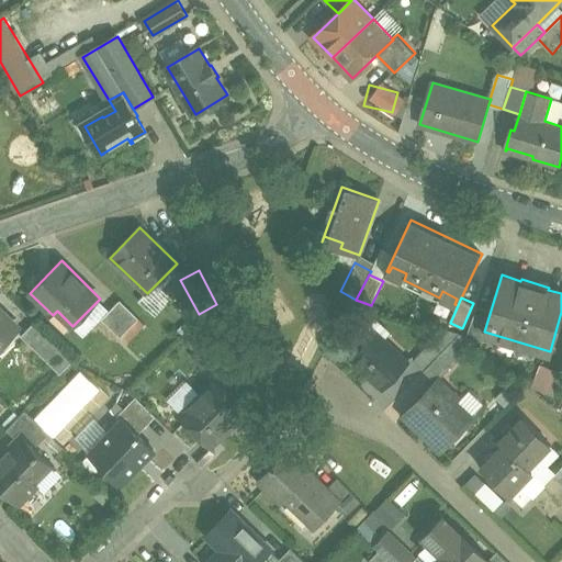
[(121,301),(102,319),(121,337),(138,318),(121,301)]
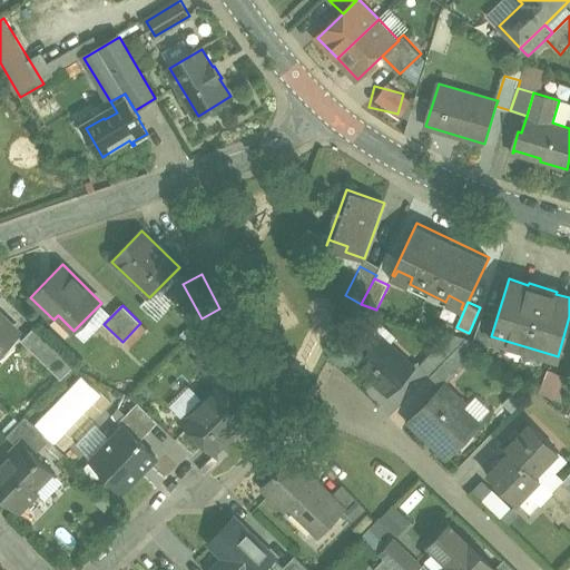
[(20,335),(0,315),(0,345),(2,344),(7,349),(20,335)]
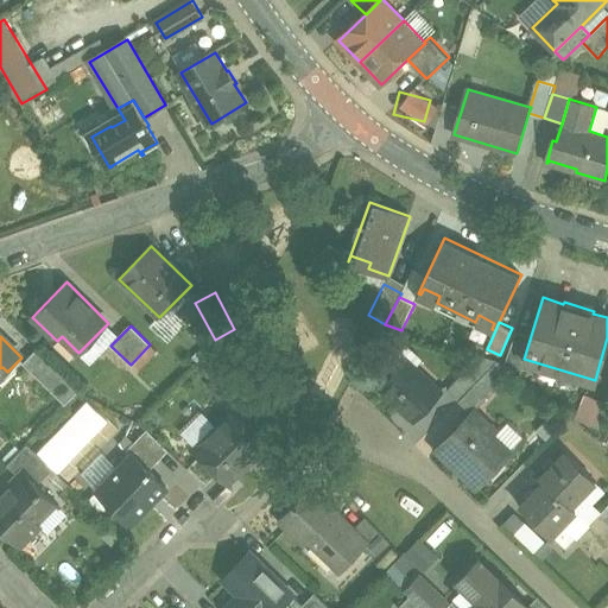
[(65,378),(37,350),(25,363),(52,391),(65,378)]
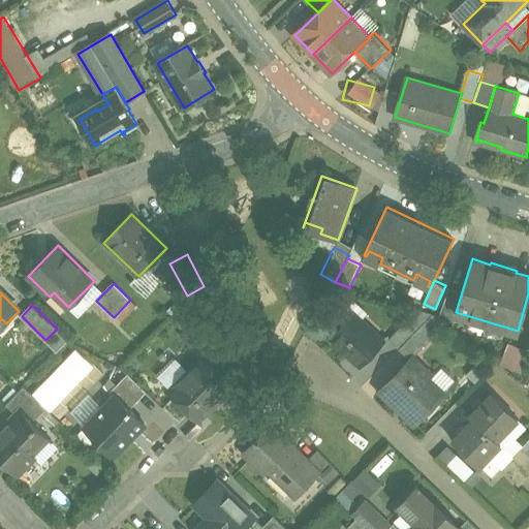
[(358,311),(334,335),(362,363),(385,339),(358,311)]
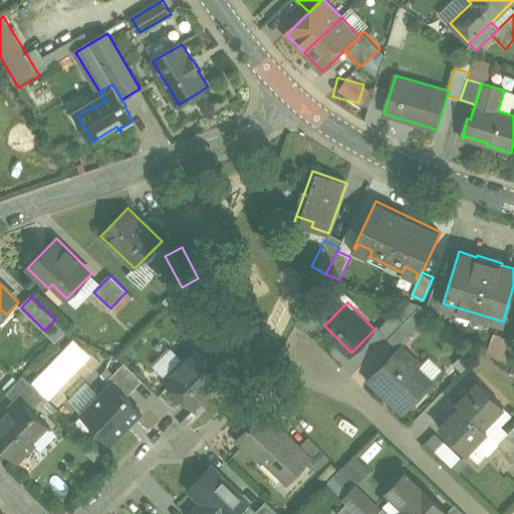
[(408,318),(400,326),(411,337),(434,313),(426,307),(421,305),(408,318)]
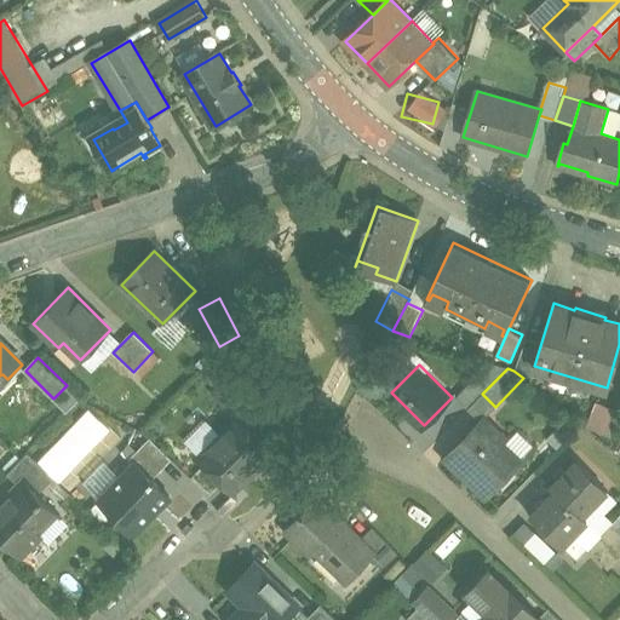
[(481,372),(458,396),(470,407),(482,394),(492,384),(481,372)]
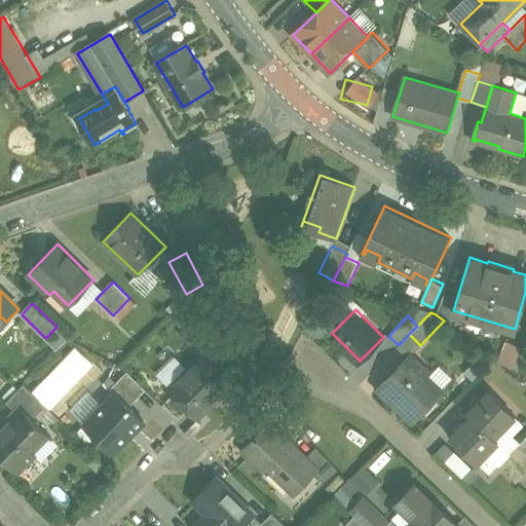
[(227,344),(200,317),(182,336),(204,358),(209,362),(227,344)]
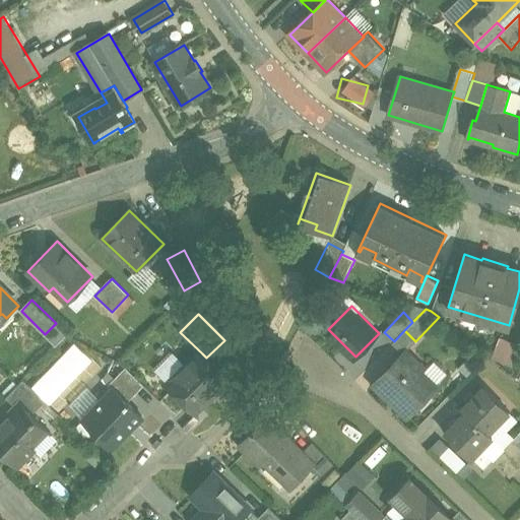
[(404,351),(375,382),(386,392),(391,387),(413,409),(408,414),(409,415),(450,374),(449,373),(434,388),(421,376),(426,372),(404,351)]
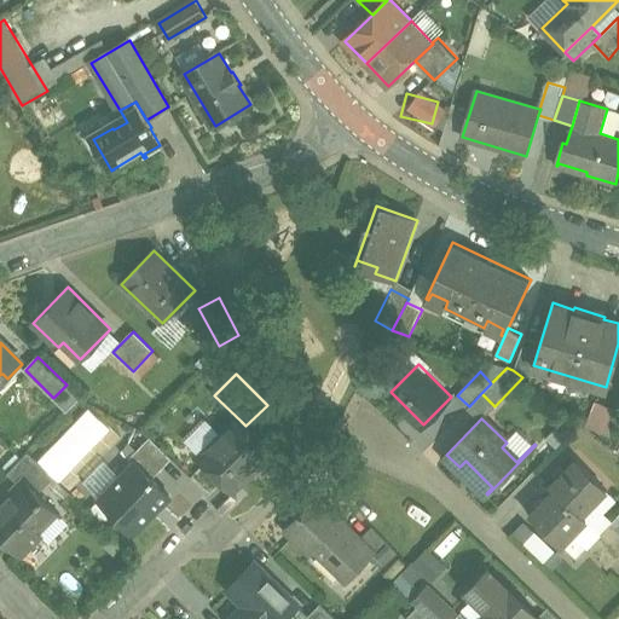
[(241,421),(200,461),(208,469),(208,476),(217,485),(224,485),(232,493),(272,452),(246,426),(241,421)]
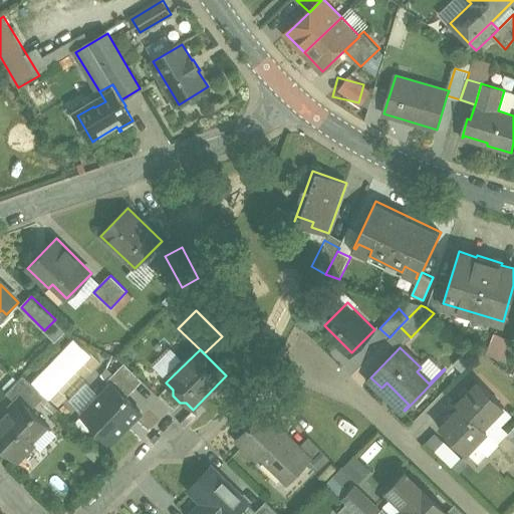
[(141,382),(123,365),(107,382),(111,387),(112,386),(125,398),(141,382)]
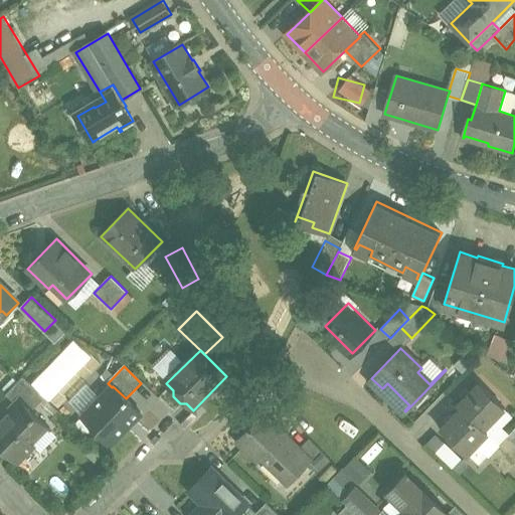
[(46,398),(23,376),(6,394),(17,404),(22,398),(30,406),(41,395),(45,399),(46,398)]
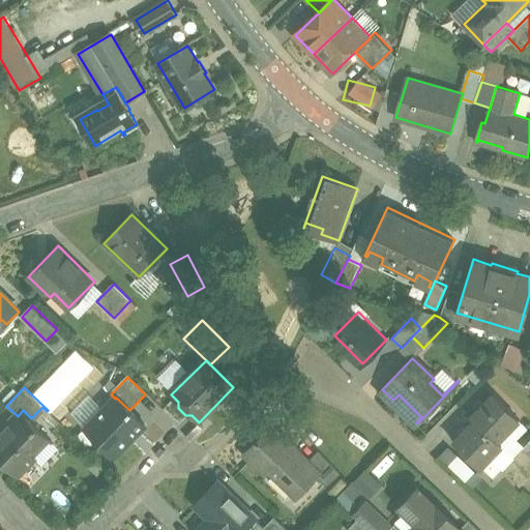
[(520,418),(493,392),(471,416),(474,419),(498,442),(499,440),(520,418)]
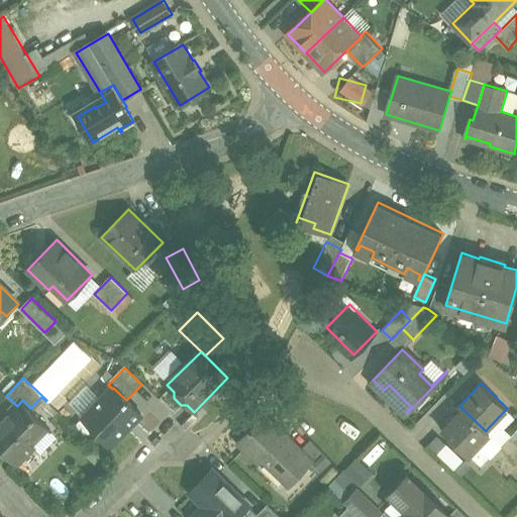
[(112,389),(84,418),(112,446),(127,430),(126,429),(140,415),(141,416),(142,415),(126,400),(113,388),(112,389)]
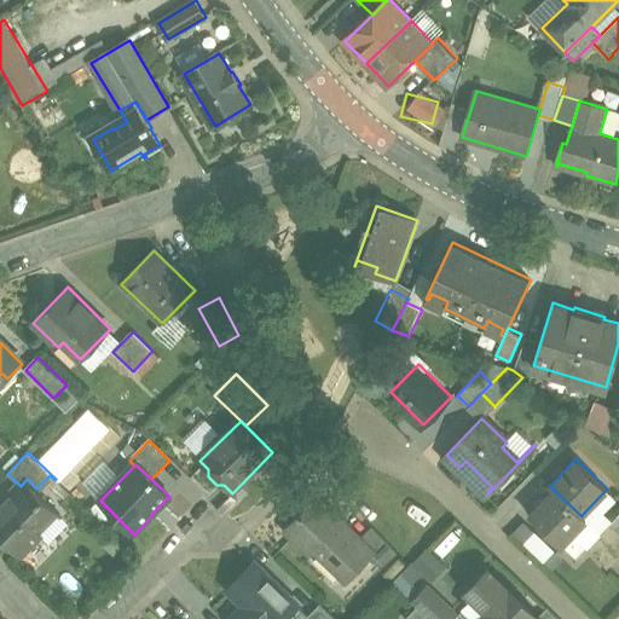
[(21,486),(0,507),(0,534),(22,555),(42,533),(38,528),(56,510),(61,515),(62,513),(36,489),(27,479),(21,486)]
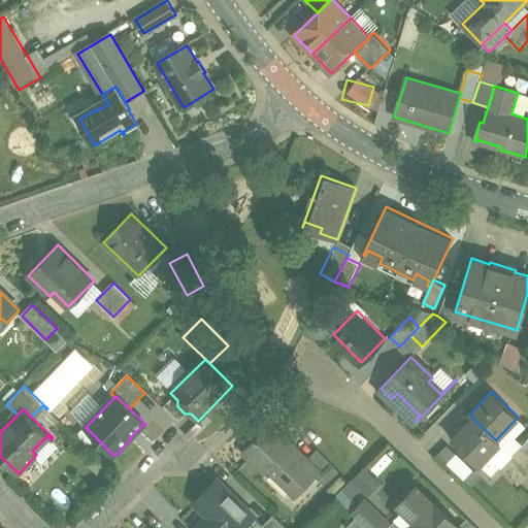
[(472,418),(452,439),(479,464),(501,441),(497,438),(496,440),(472,418)]
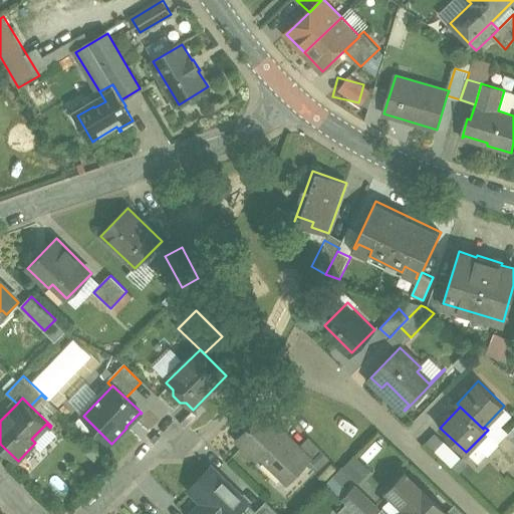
[(299,449),(263,414),(238,440),(259,461),(263,456),(289,482),(309,461),(310,460),(299,449)]
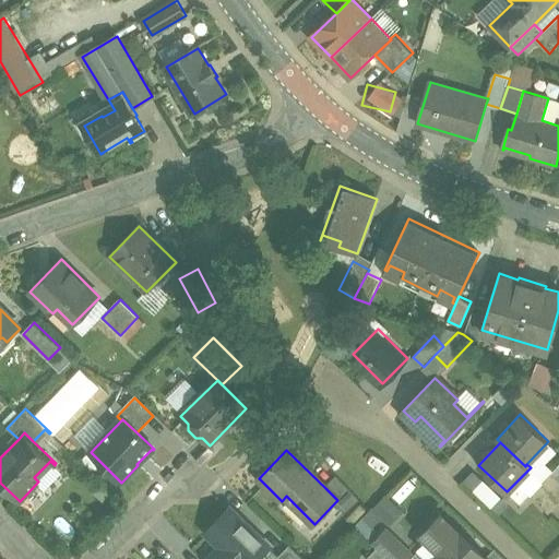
[(558,501),(558,483),(550,474),(540,484),(558,501)]
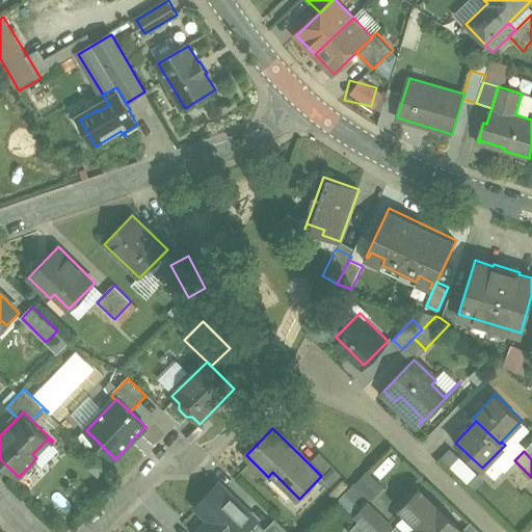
[(343,476),(320,453),(310,464),(321,476),(320,477),(331,487),(343,476)]
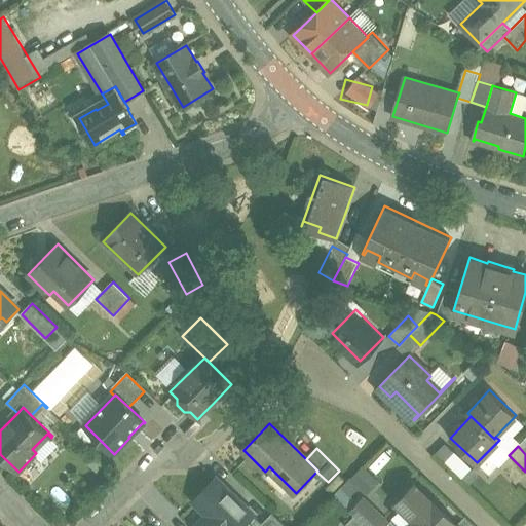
[(525,472),(509,455),(499,465),(517,482),(525,472)]
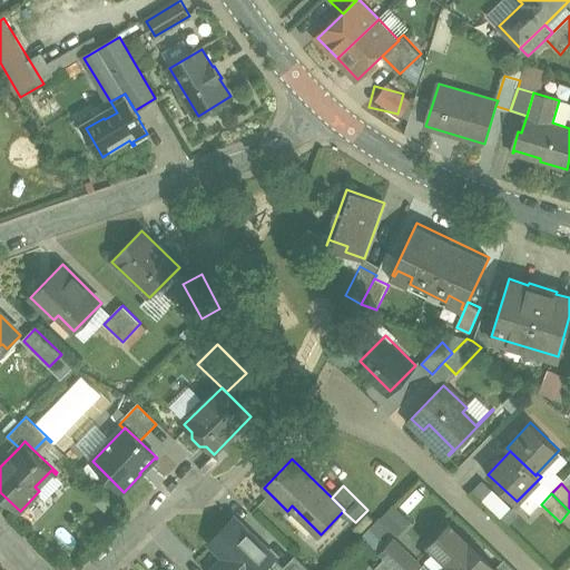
[(390,504),(355,533),(370,550),(404,522),(390,504)]
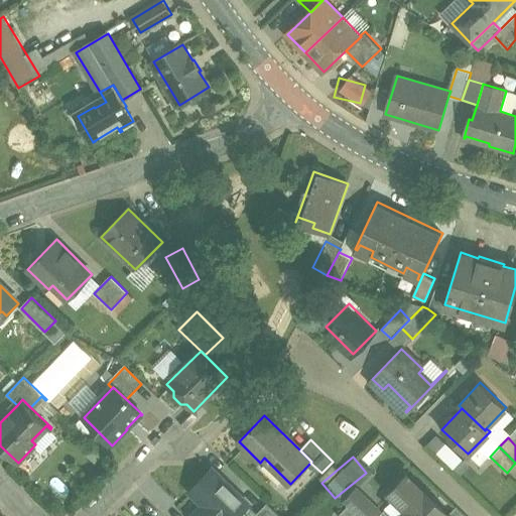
[(237,515),(247,506),(212,471),(190,492),(204,505),(191,515),(237,515)]
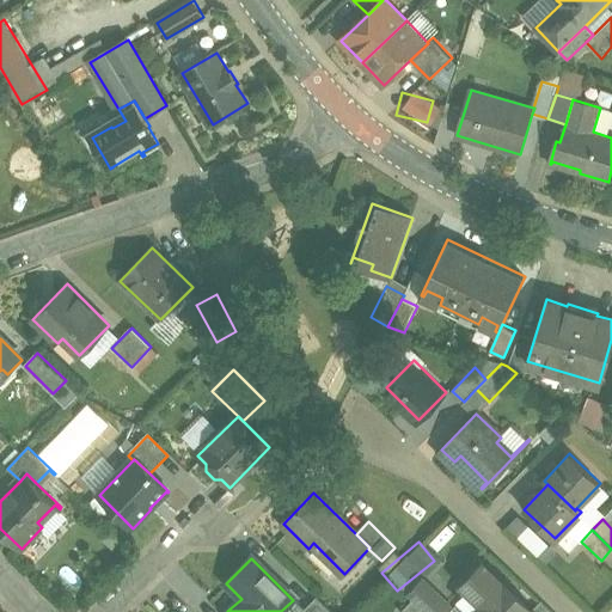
[(483,563),(463,585),(483,605),(475,611),(533,611),(532,611),(483,563)]
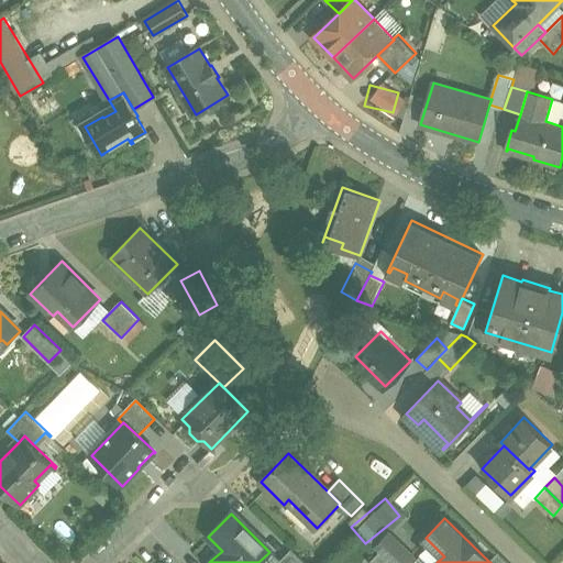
[(389,533),(376,547),(381,551),(392,562),(411,562),(416,560),(416,559),(389,533)]
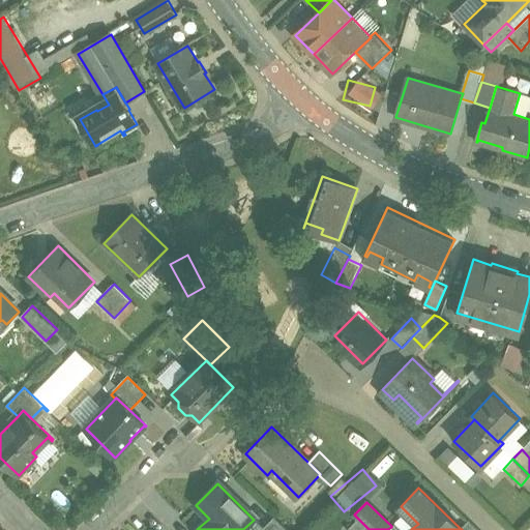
[(289,529),(275,517),(263,529),(264,529),(289,529)]
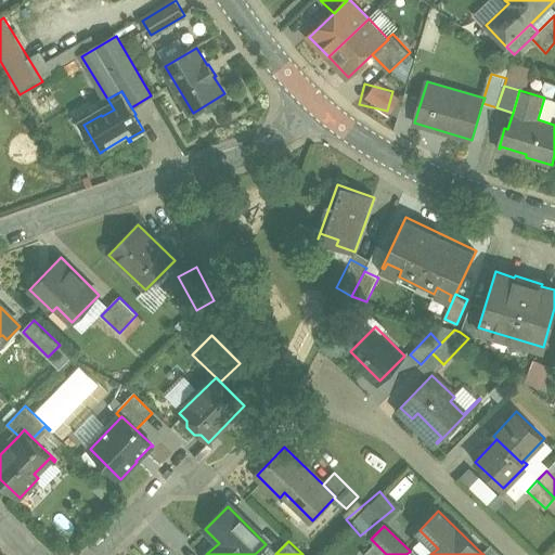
[(386,554),(375,543),(364,554),(386,554)]
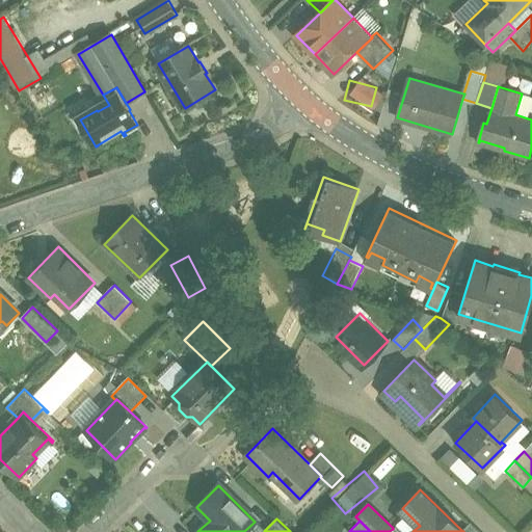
[(481,531),(471,522),(462,531),(463,531),(481,531)]
